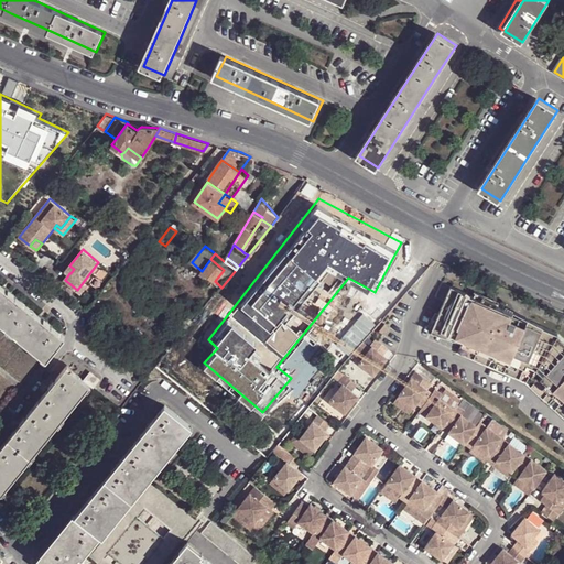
[(224,270),(210,259),(202,271),(215,281),(224,270)]
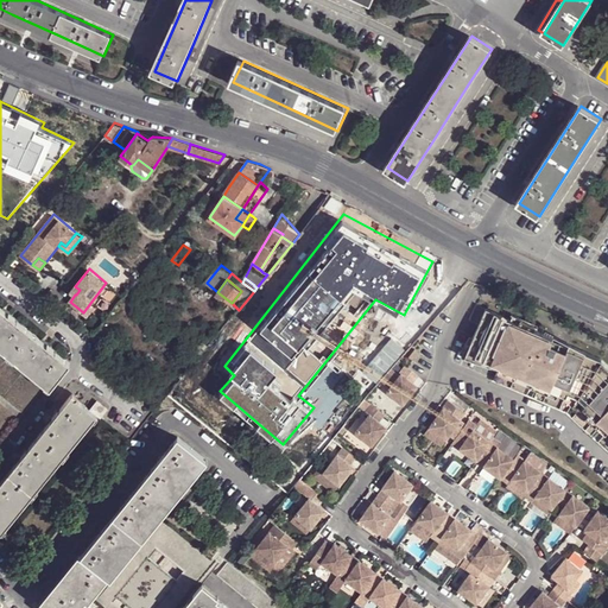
[(111,286),(106,283),(83,312),(87,316),(111,286)]
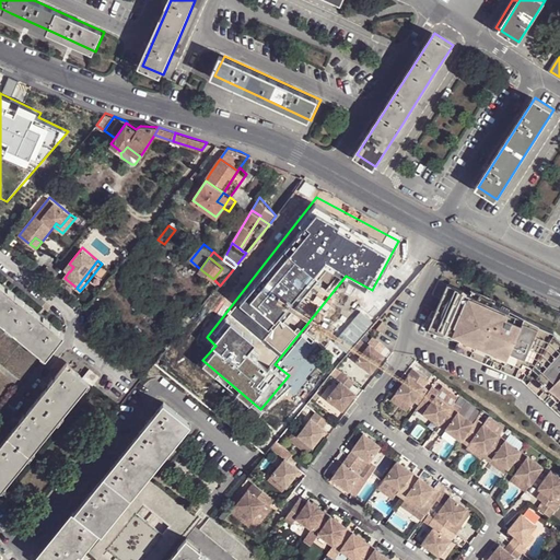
[(439,280),(432,294),(441,299),(447,284),(439,280)]
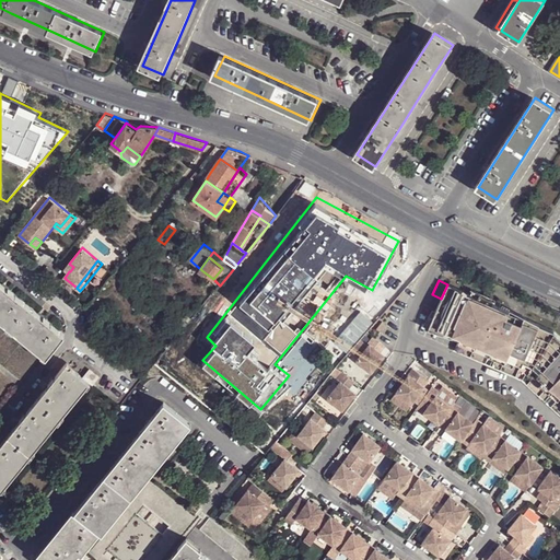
[(0,281),(0,319),(3,323),(6,319),(21,331),(19,335),(39,351),(42,349),(49,356),(66,335),(0,281)]
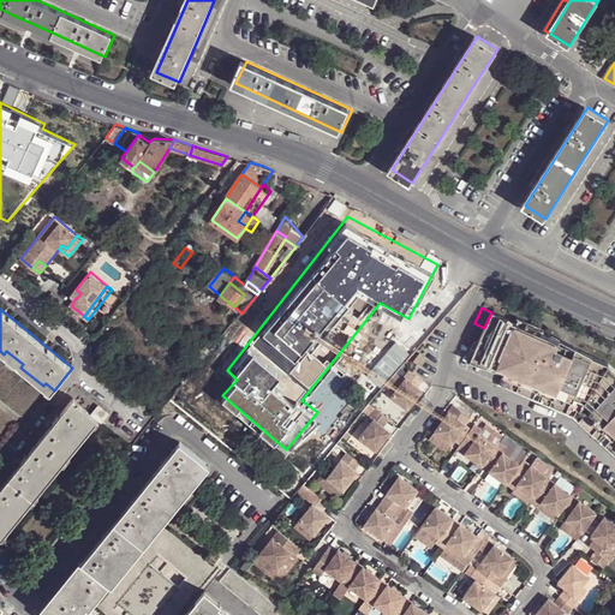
[(484,328),(472,356),(505,370),(521,377),(541,334),(524,327),(517,323),(491,312),(484,328)]
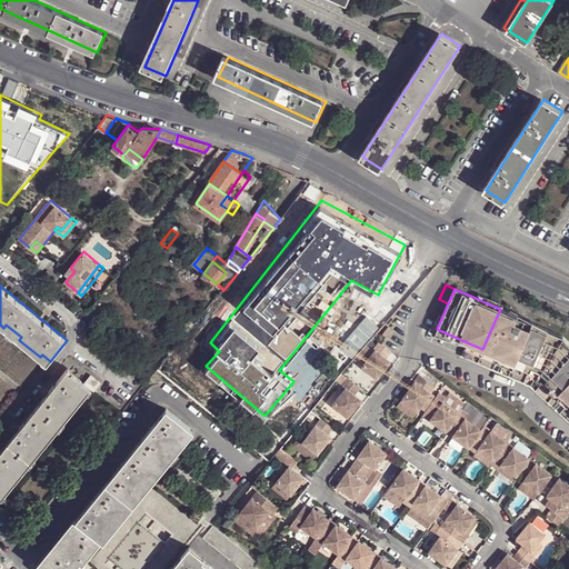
[(502,305),(487,298),(485,302),(500,309),(502,305)]
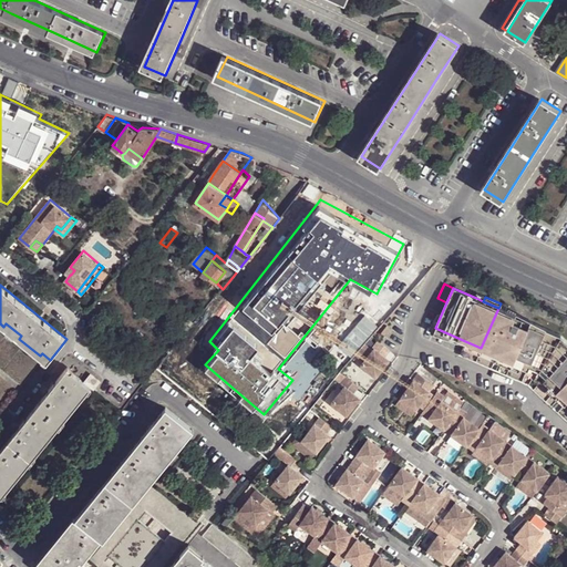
[(517,317),(498,308),(481,348),(496,354),(501,357),(535,372),(559,334),(528,321),(527,323),(519,320),(519,319),(519,318),(518,317),(517,317)]
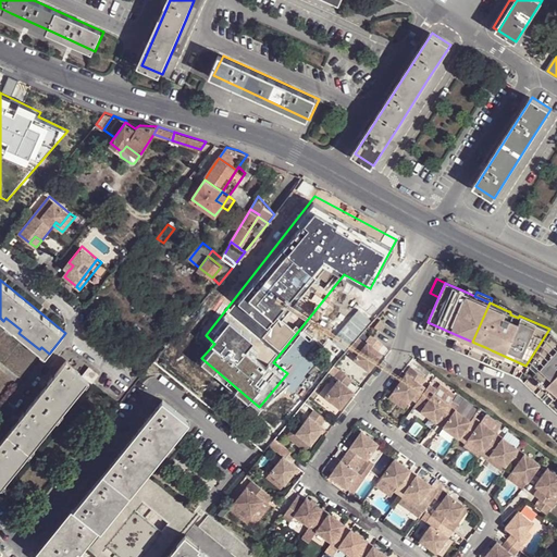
[(0,361),(25,382),(47,356),(39,349),(19,333),(3,321),(0,318),(0,361)]
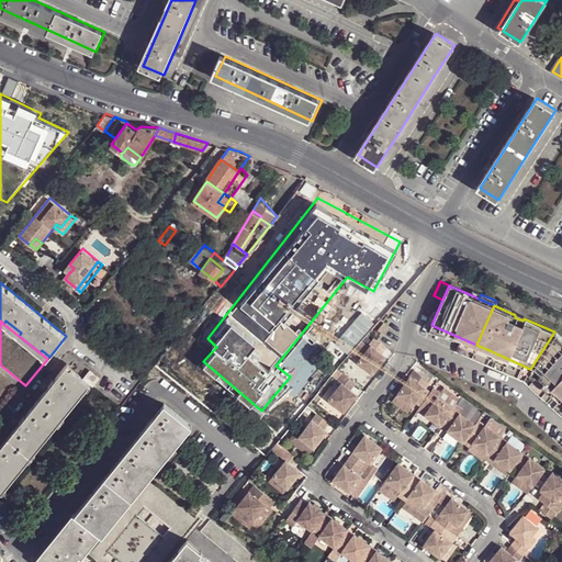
[(19,336),(21,333),(6,321),(3,324),(19,336)]
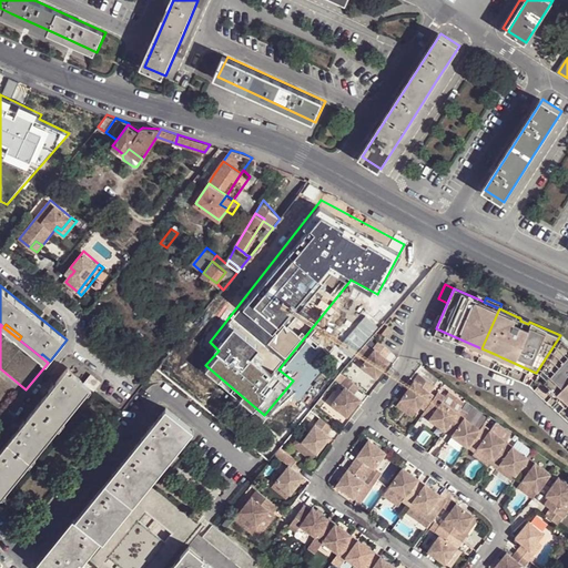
[(567,342),(560,335),(536,373),(563,398),(567,401),(567,402),(567,342)]
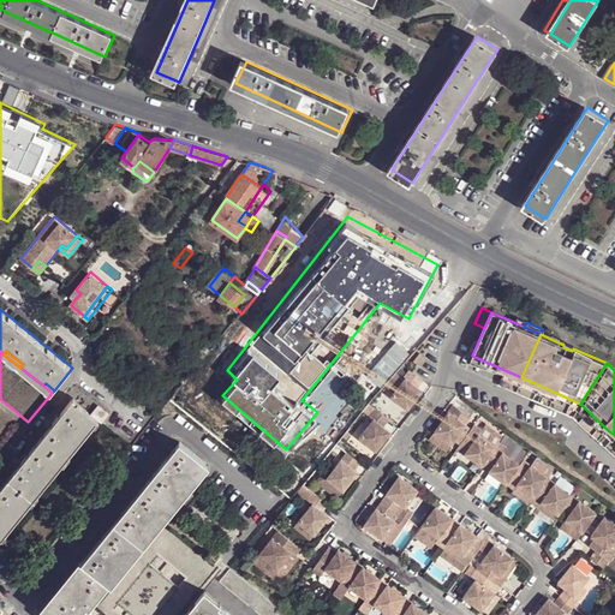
[(423,381),(410,370),(404,377),(405,378),(390,396),(407,410),(422,392),(417,387),(423,381)]
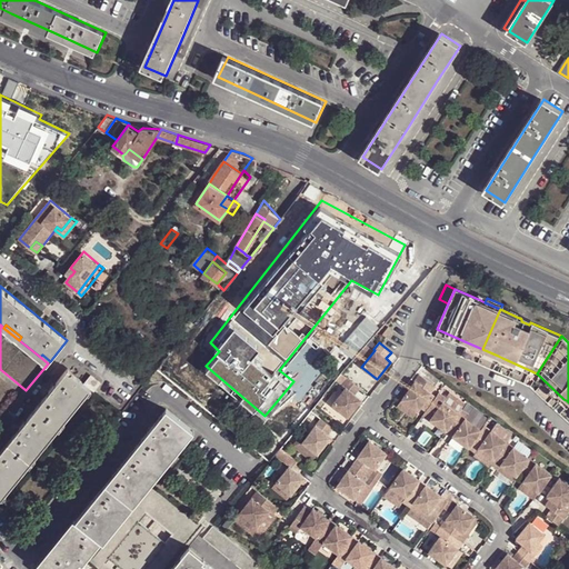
[(482,349),(467,342),(461,356),(492,369),(498,356),(482,349)]
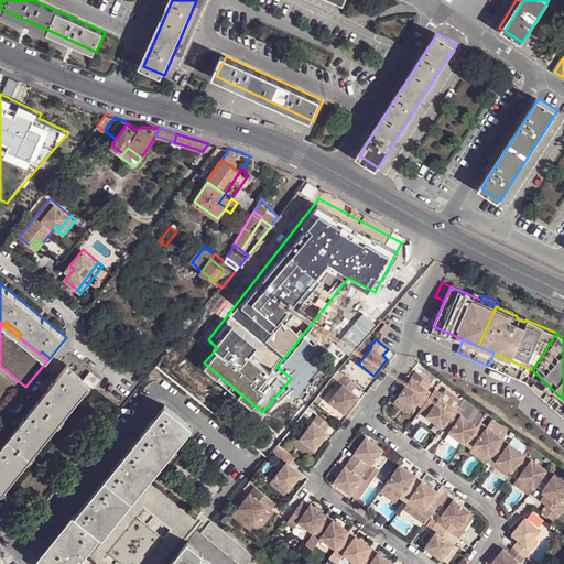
[(47,360),(50,358),(42,351),(40,354),(47,360)]
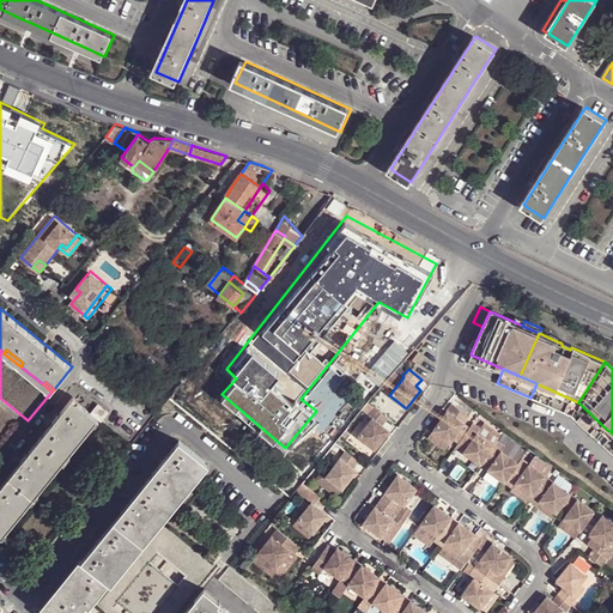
[(578,402),(541,386),(535,400),(570,414),(578,402)]
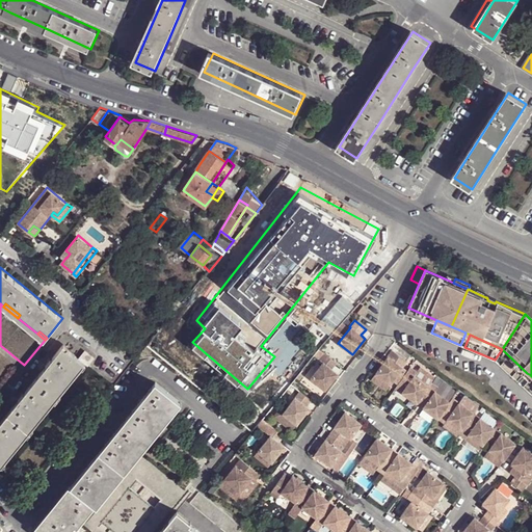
[(4,410),(26,429),(32,422),(34,424),(51,403),(48,401),(59,388),(62,390),(74,376),(71,373),(81,360),(78,357),(59,342),(4,410)]
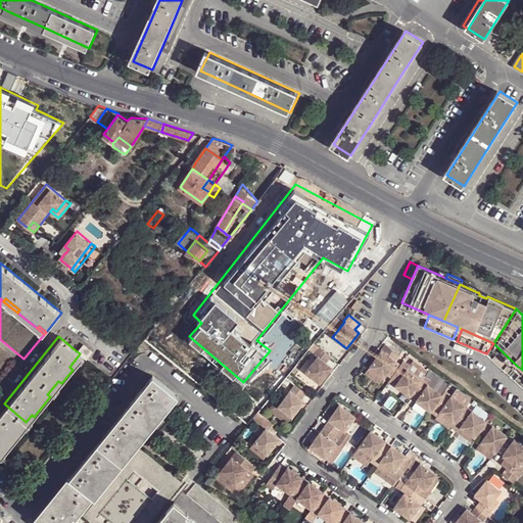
[(87,359),(93,351),(83,343),(77,351),(80,353),(84,357),(87,359)]
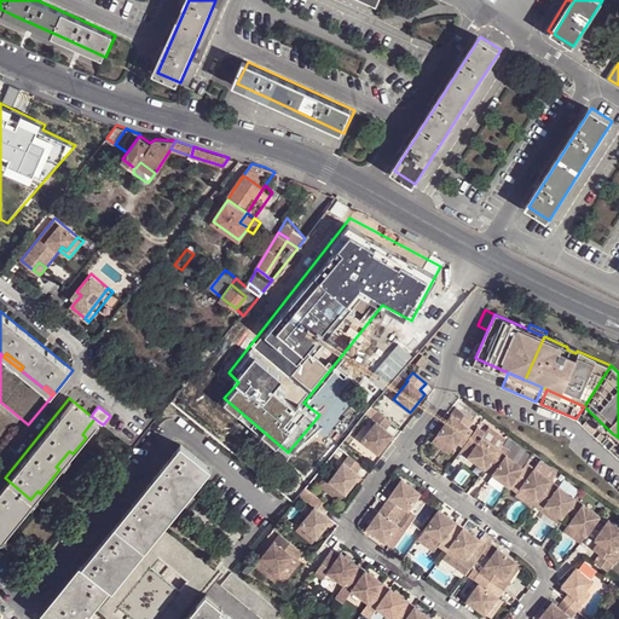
[(584,406),(576,418),(603,444),(613,434),(584,406)]
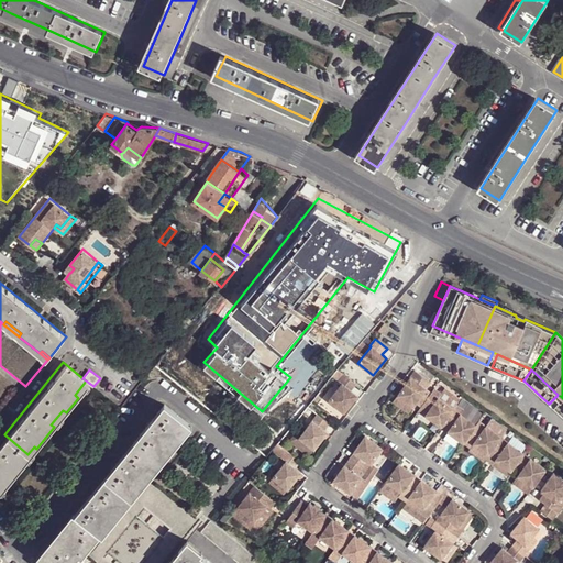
[(430,382),(415,371),(398,395),(414,406),(430,382)]
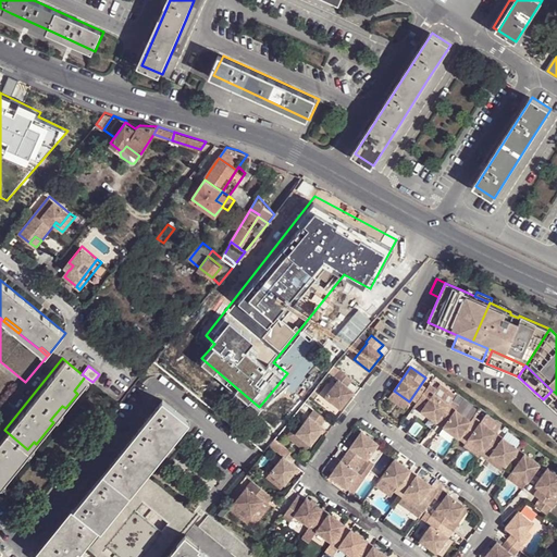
[(351,380),(341,371),(335,378),(338,380),(325,396),(341,408),(354,392),(347,386),(351,380)]
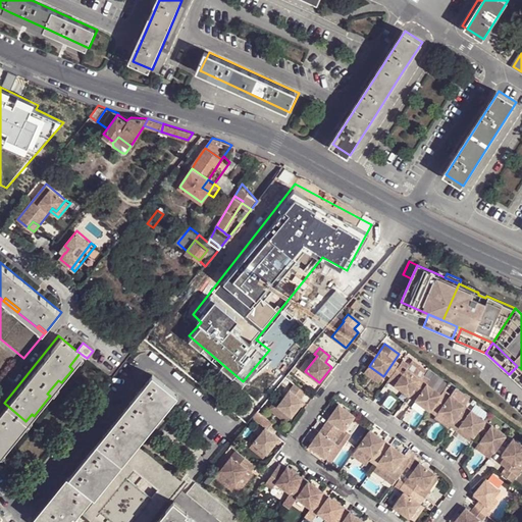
[(72,369),(84,356),(80,353),(69,366),(72,369)]
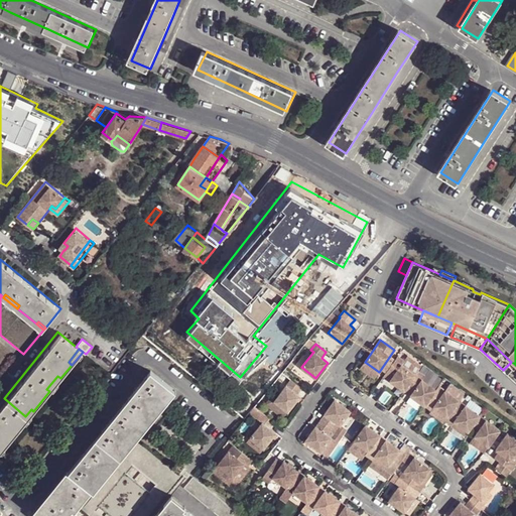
[(404,361),(397,357),(384,376),(404,391),(415,374),(401,365),(404,361)]
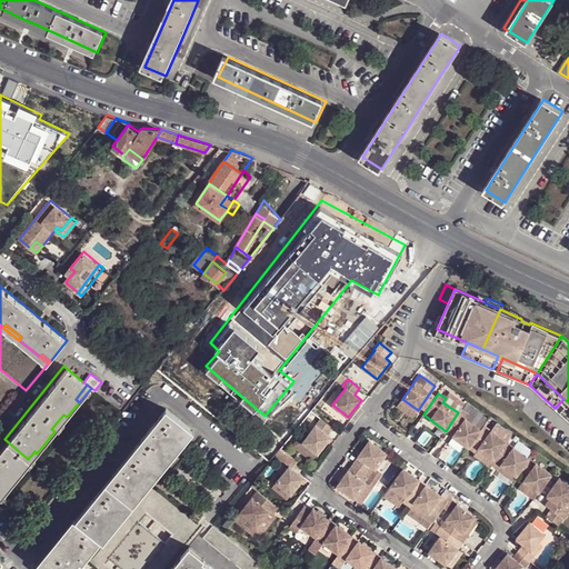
[(568,402),(568,401),(558,412),(568,421),(568,402)]
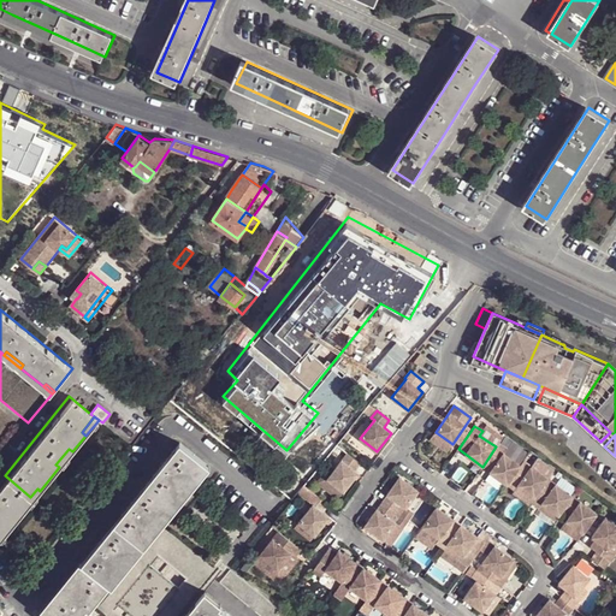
[(100,615),(90,608),(98,599),(110,584),(135,552),(149,535),(163,519),(208,462),(178,438),(116,514),(108,523),(78,560),(76,558),(36,608),(47,615),(46,615),(100,615)]
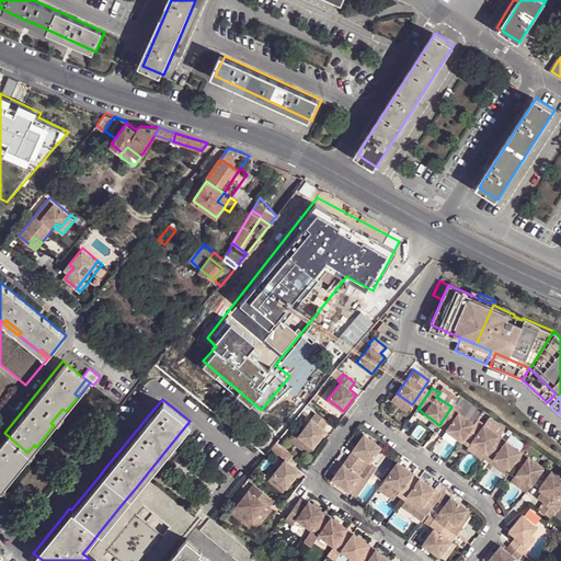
[(455,403),(451,407),(439,425),(461,441),(473,423),(459,412),(461,409),(455,403)]
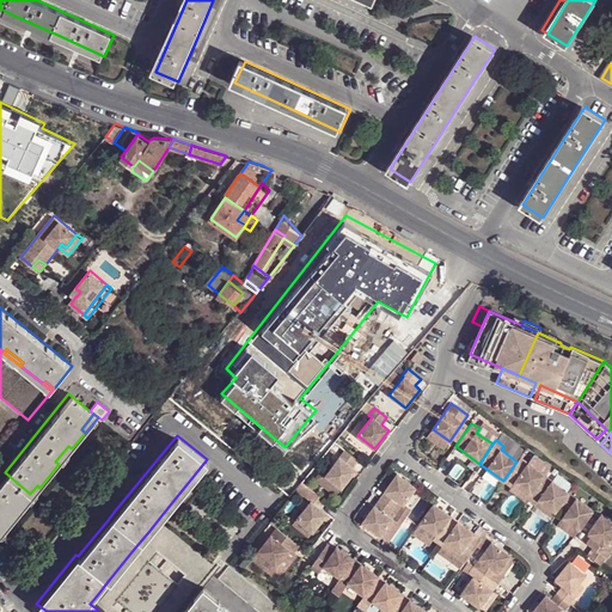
[(59,464),(72,448),(68,446),(55,461),(59,464)]
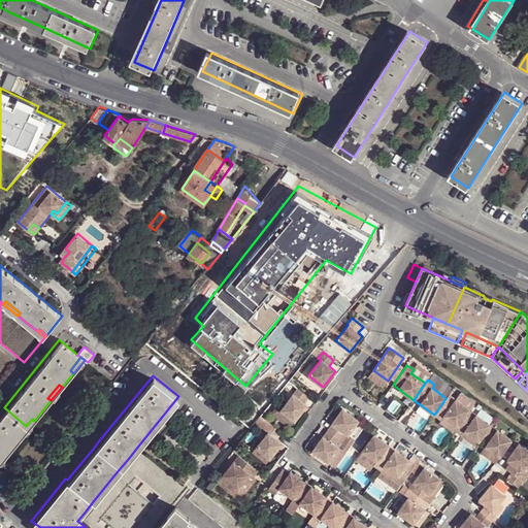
[(308,397),(298,388),(281,409),(295,421),(307,405),(304,402),(308,397)]
